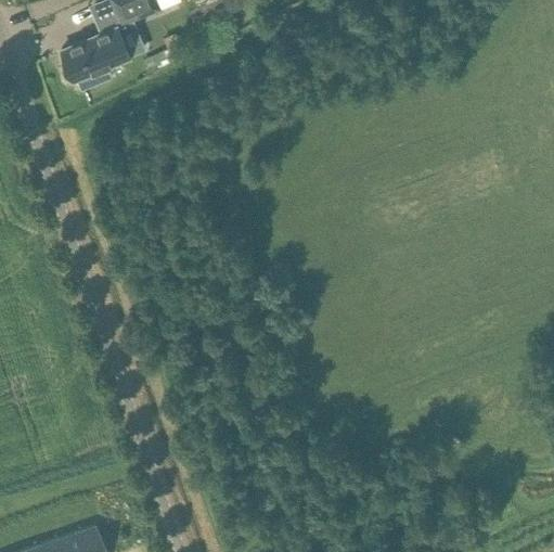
[(108,0),(120,27),(162,11),(156,0),(108,0)]
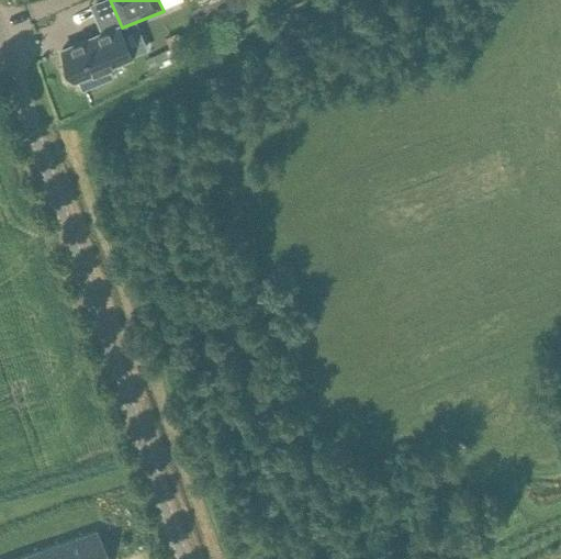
[(239,0),(228,0),(225,2),(232,15),(244,9),(239,0)]
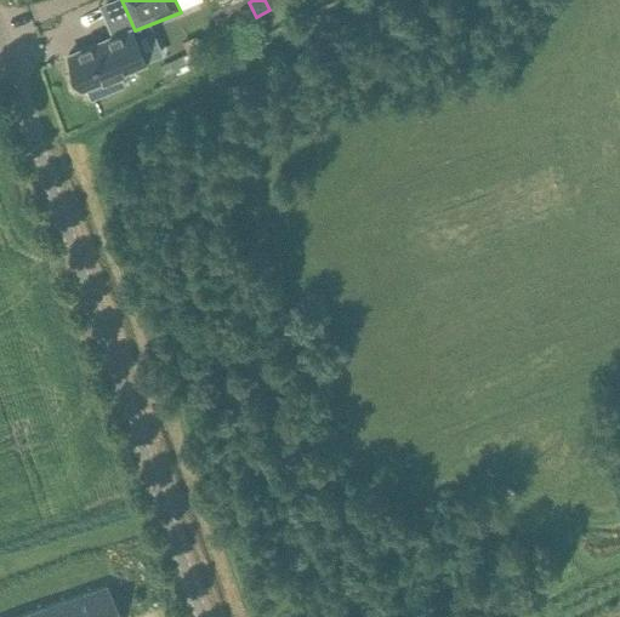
[(113,92),(108,80),(146,66),(135,30),(70,57),(84,91),(87,89),(92,101),(113,92)]
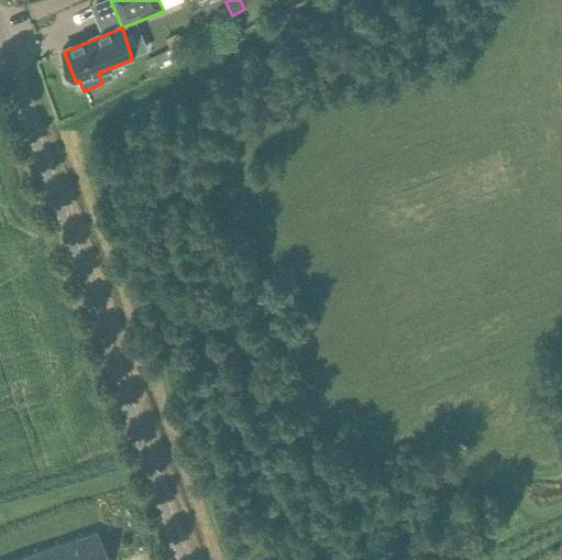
[(169,51),(145,62),(152,75),(176,63),(171,52),(169,51)]
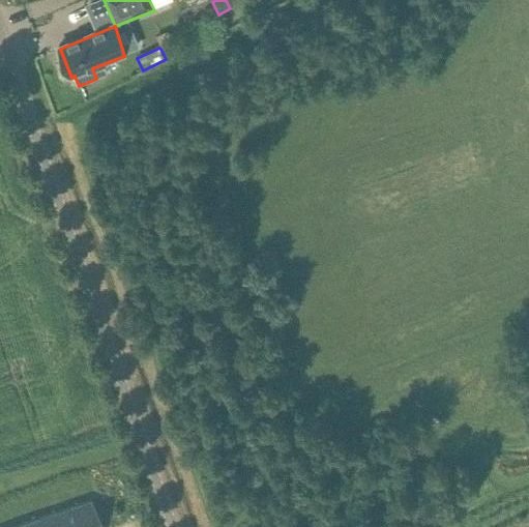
[(98,526),(90,502),(10,526),(98,526)]
